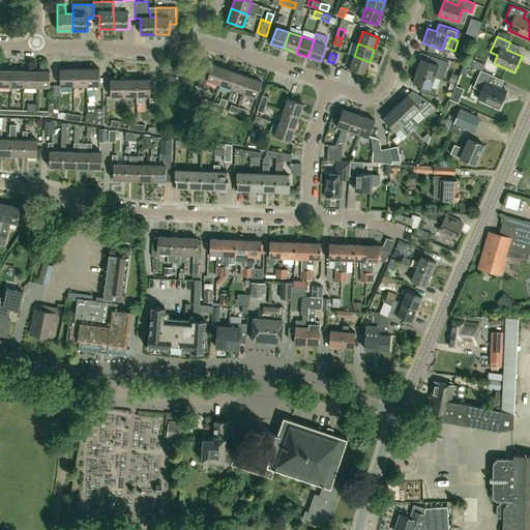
[(365,75),(370,62),(354,56),(350,68),(365,75)]
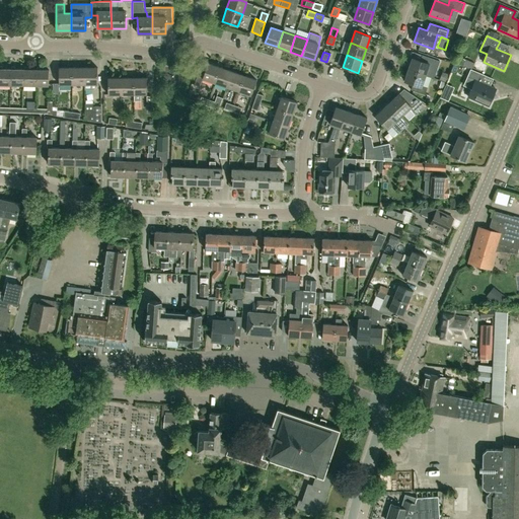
[(409,69),(426,75),(429,65),(435,67),(437,60),(423,55),(422,61),(413,58),(409,69)]
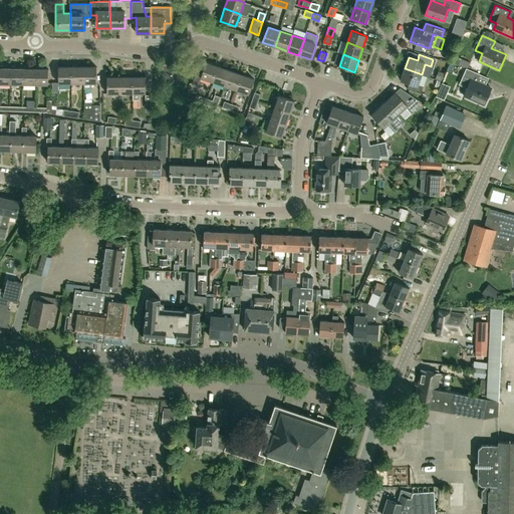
[(213,81),(218,66),(206,62),(202,74),(196,72),(192,83),(198,85),(201,77),(213,81)]
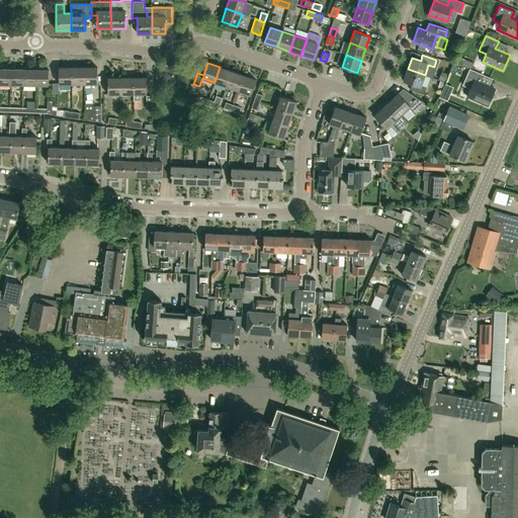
[(227,87),(232,71),(220,67),(214,82),(227,87)]
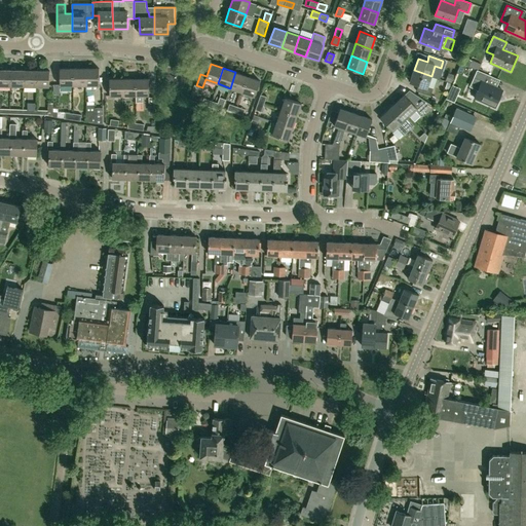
[(0,85),(10,86),(10,70),(0,69),(0,85)]
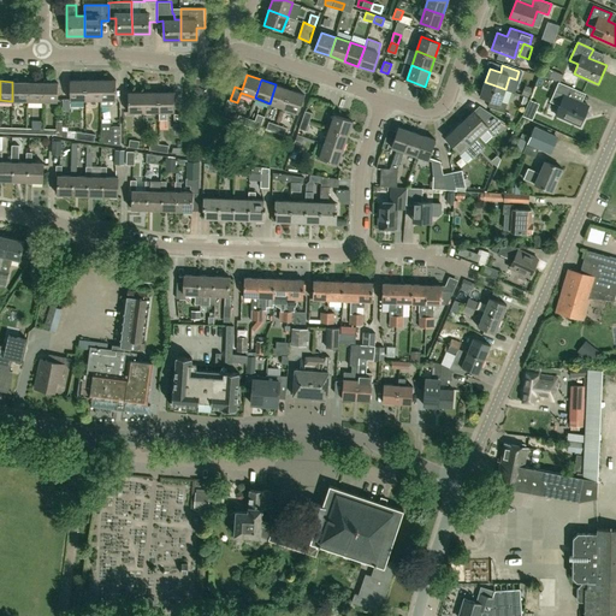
[(70,101),(86,101),(86,81),(70,81),(71,99),(63,99),(63,111),(70,111),(70,101)]
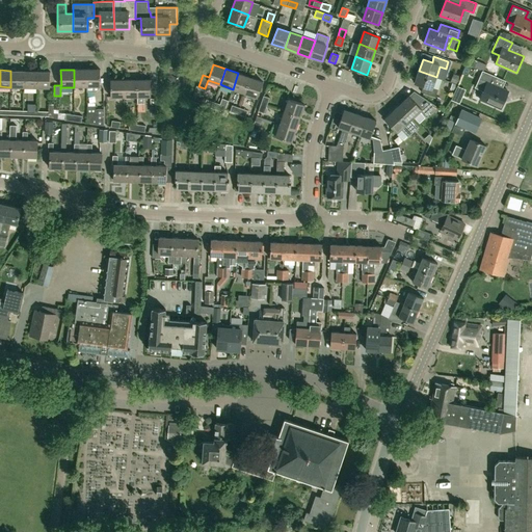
[(74,87),(87,86),(87,70),(74,70),(74,87)]
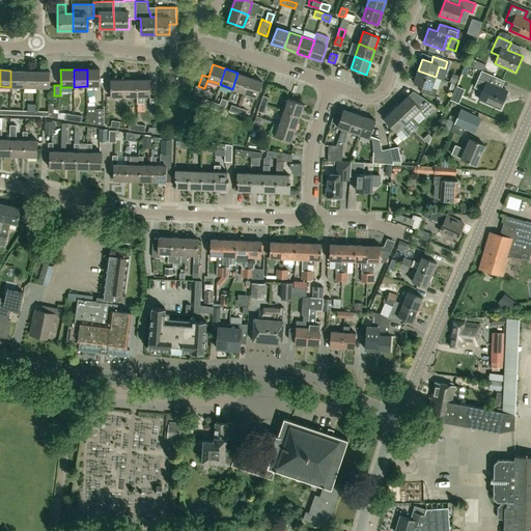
[(87,70),(87,86),(87,91),(95,91),(99,88),(99,86),(101,86),(101,70),(87,70)]
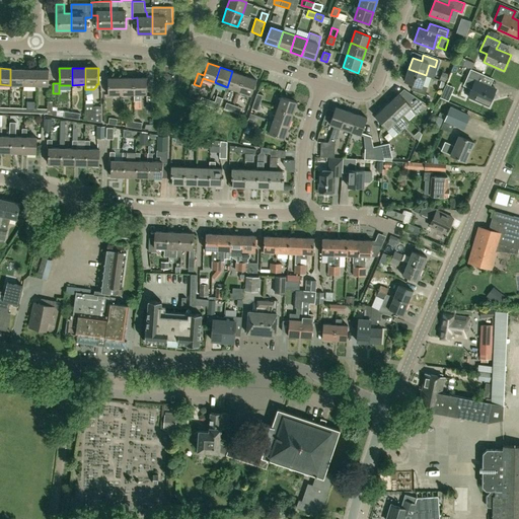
[(22,85),(23,69),(10,69),(10,85),(22,85)]
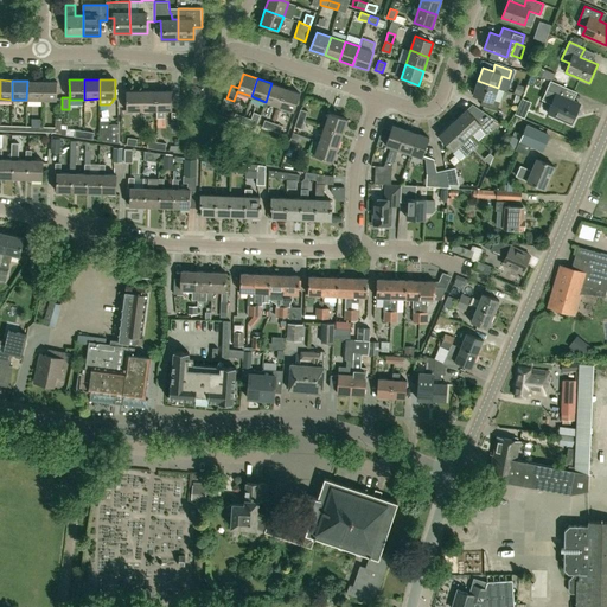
[(42,100),(42,82),(27,81),(26,100),(42,100)]
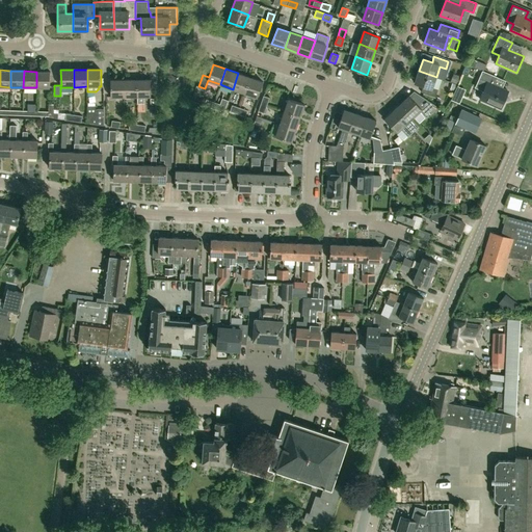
[(432,87),(436,77),(419,71),(415,82),(424,85),(421,92),(435,97),(437,89),(432,87)]
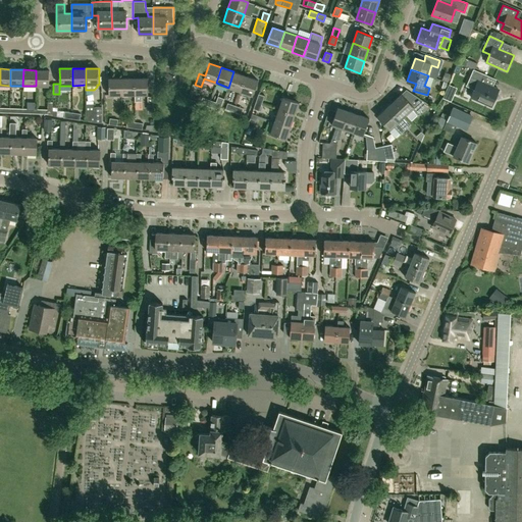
[(491,106),(499,89),(483,83),(486,75),(474,69),(467,86),(474,89),(471,97),(491,106)]
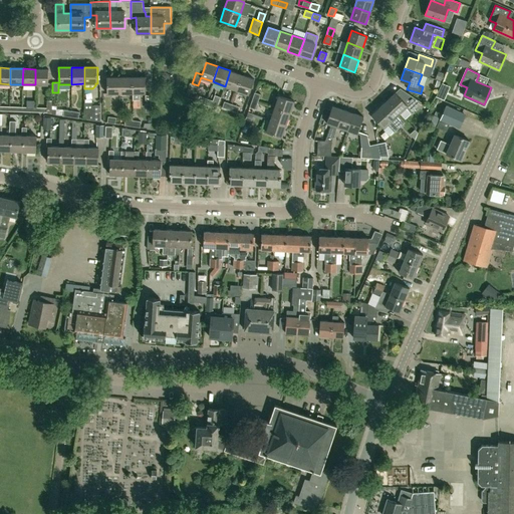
[(35,69),(35,84),(48,84),(48,69),(35,69)]
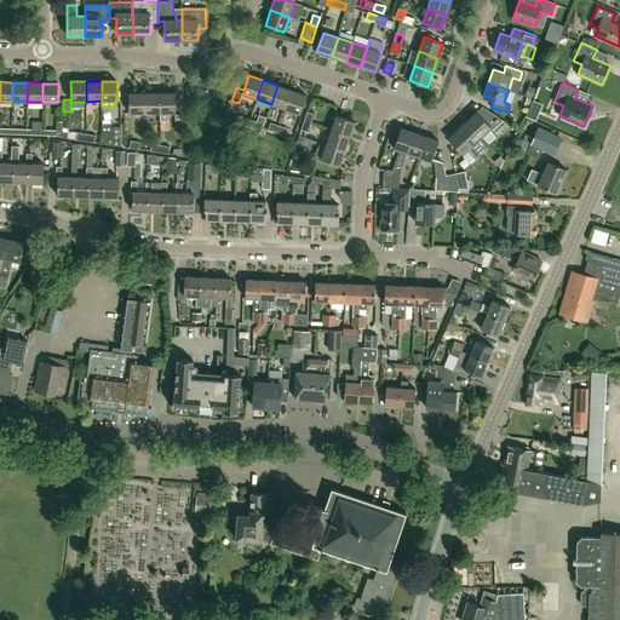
[(286,109),(292,90),(277,85),(271,104),(286,109)]
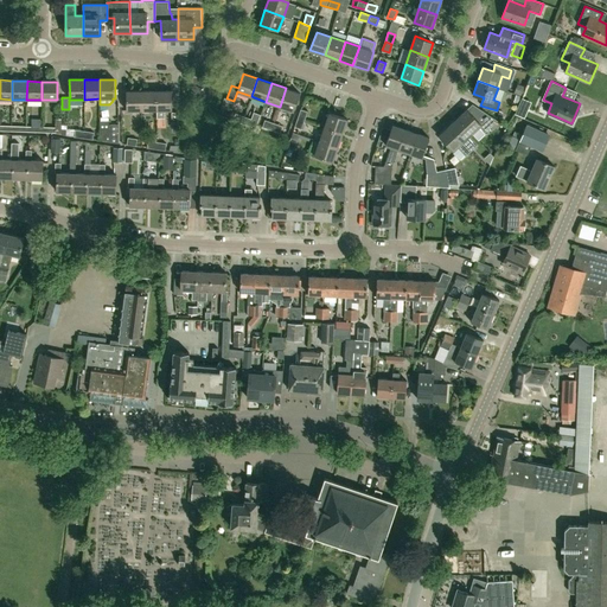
[(286,88),(280,107),(294,112),(300,93),(286,88)]
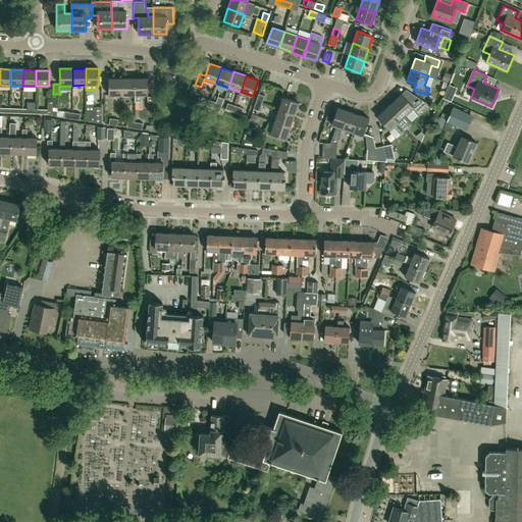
[(109,96),(122,95),(122,79),(109,79),(109,96)]
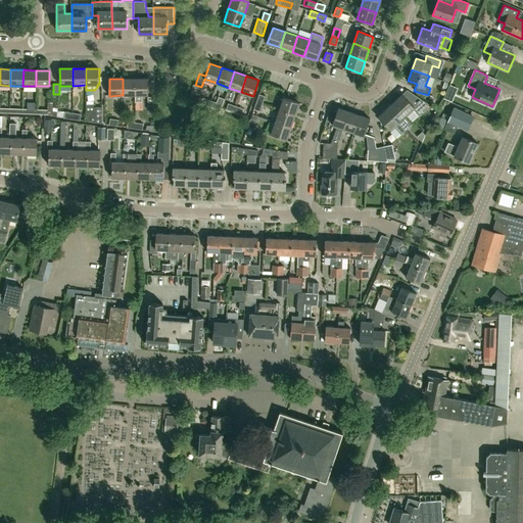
[(123,95),(135,95),(135,79),(123,79),(123,95)]
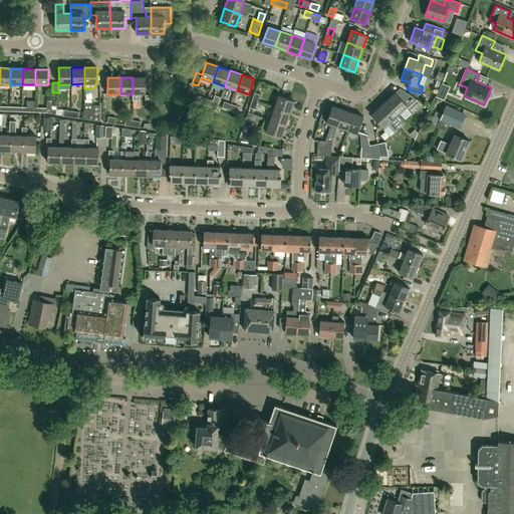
[(133,77),(133,93),(133,100),(139,100),(139,93),(146,93),(146,77),(133,77)]
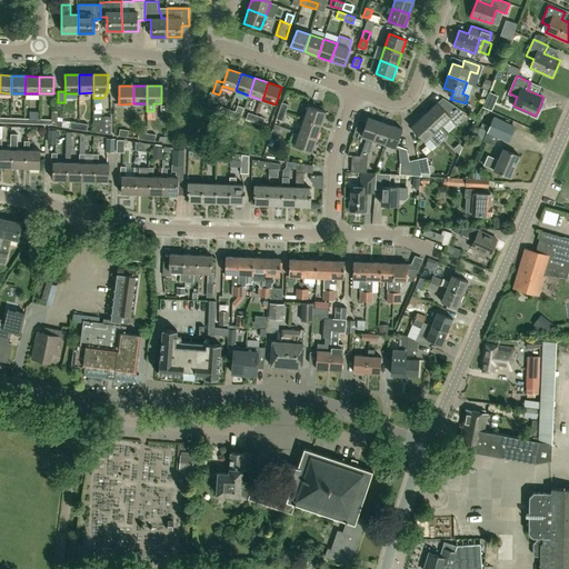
[(429,110),(442,126),(449,119),(455,125),(461,118),(466,113),(443,98),(438,102),(429,110)]
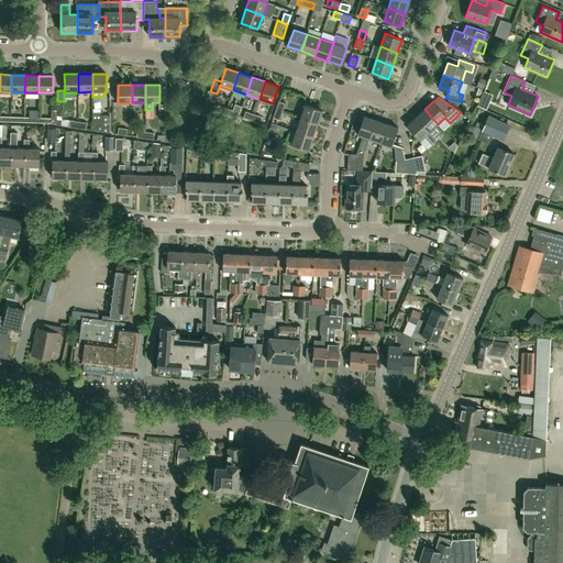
[(276,109),(283,111),(286,103),(279,101),(276,109)]
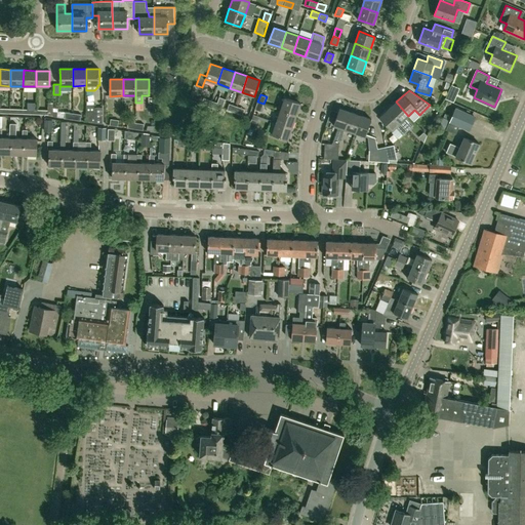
[(209,107),(211,101),(204,97),(202,104),(209,107)]
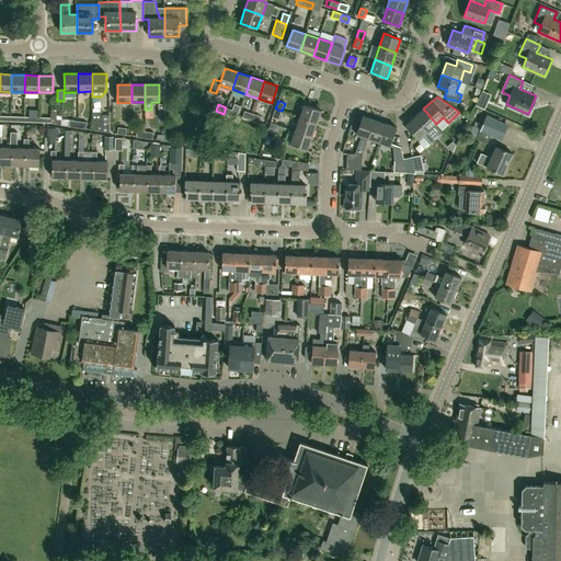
[(226,107),(224,114),(237,118),(241,106),(235,104),(232,110),(226,107)]
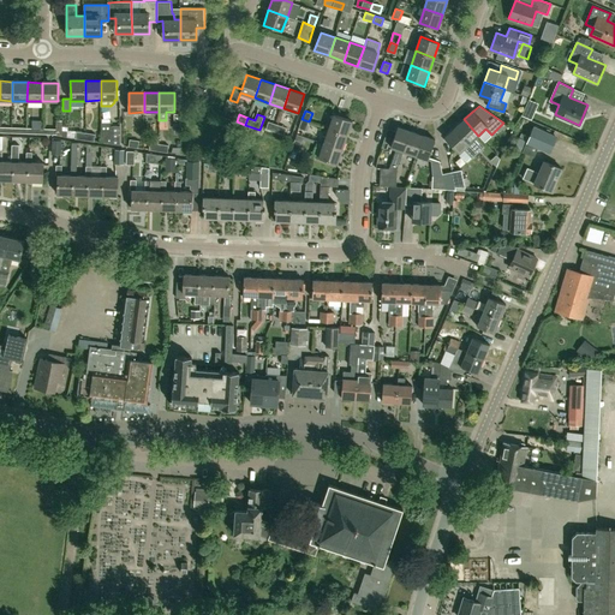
[(329,129),(347,135),(352,120),(334,114),(329,129)]
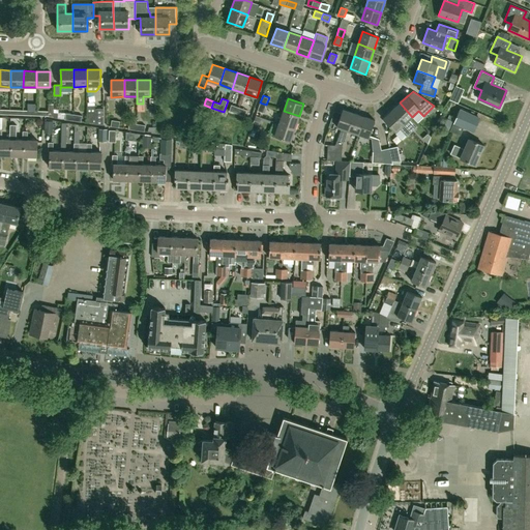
[(263,113),(266,105),(260,102),(258,111),(263,113)]
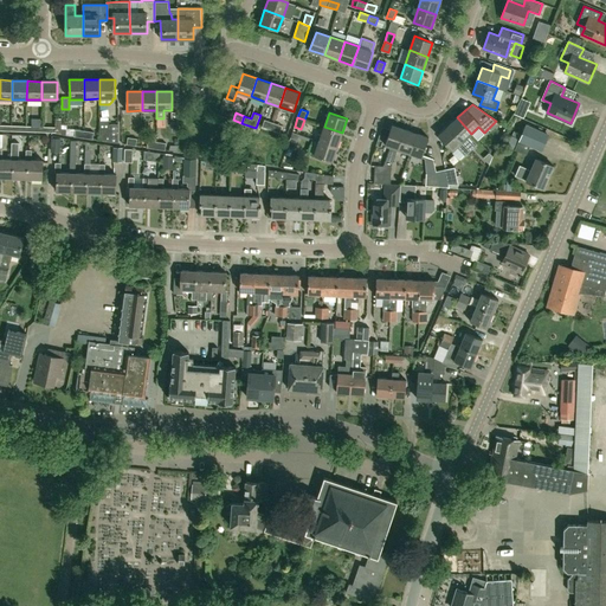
[(468,136),(471,134),(457,117),(447,127),(470,150),(476,146),(468,136)]
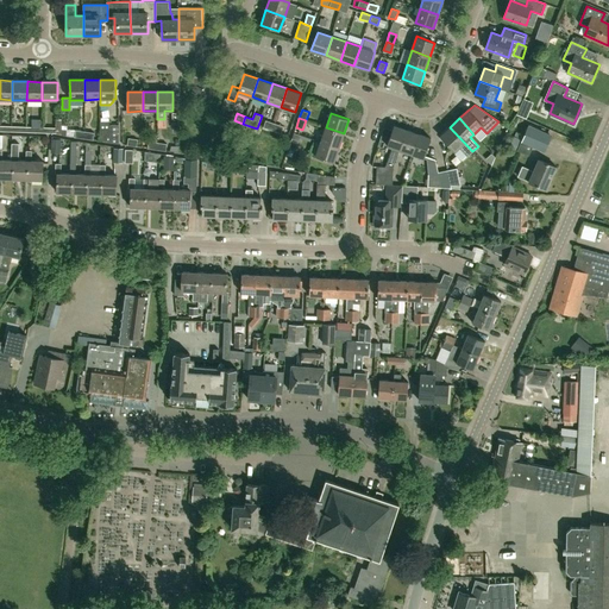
[(272,130),(275,123),(267,120),(264,127),(272,130)]
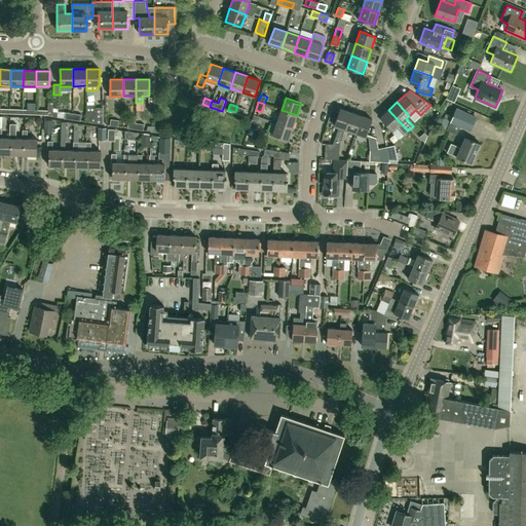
[(95,108),(95,105),(86,105),(86,121),(90,122),(103,123),(103,107),(95,108)]
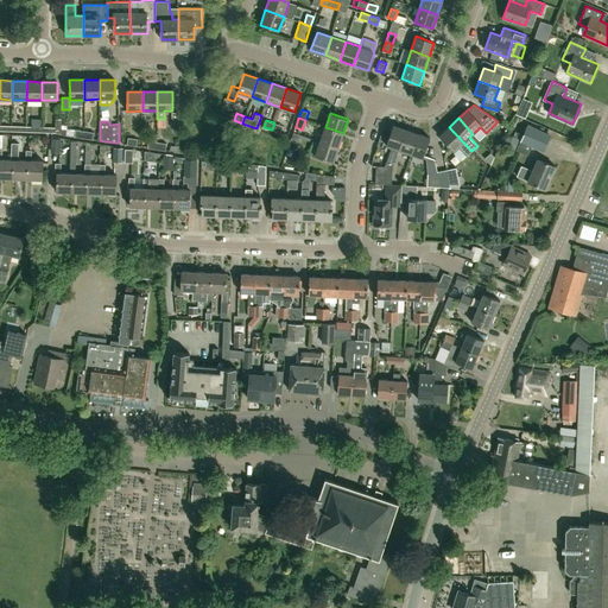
[(274,122),(272,130),(280,132),(283,126),(274,122)]
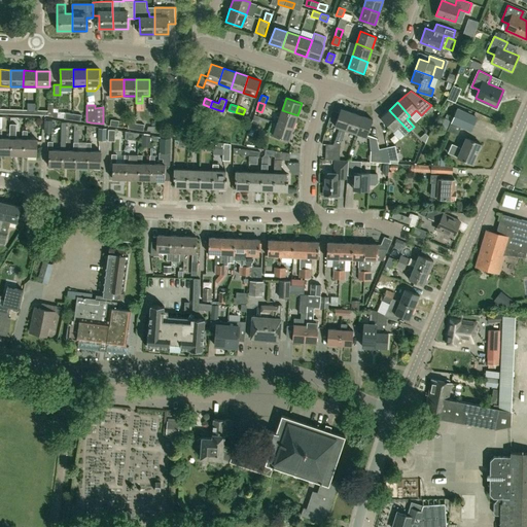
[(471,131),(478,116),(457,108),(452,121),(445,118),(441,128),(458,135),(461,127),(471,131)]
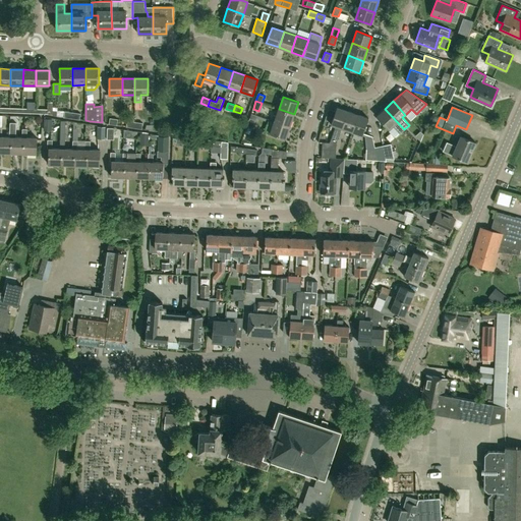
[(336,143),(341,128),(347,112),(337,108),(335,113),(330,111),(327,117),(333,119),(331,125),(335,126),(329,142),(322,142),(322,149),(336,150),(336,143)]
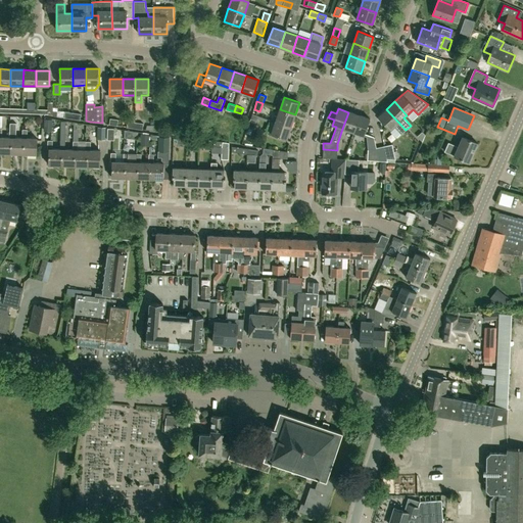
[(291,127),(295,114),(280,109),(275,122),(291,127)]
